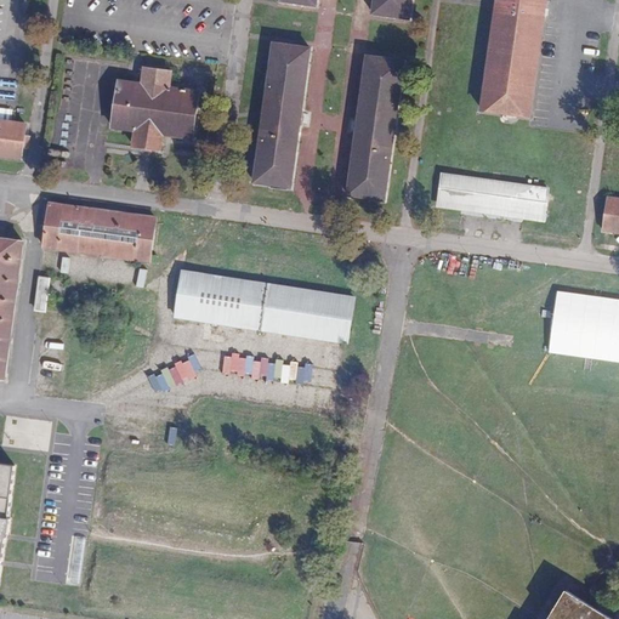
[(373,0),(372,11),(408,17),(410,0),(373,0)]
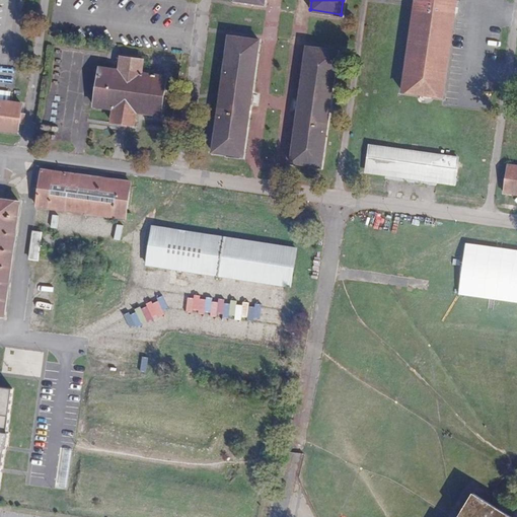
[(414,0),(400,90),(441,96),(455,0),(414,0)]
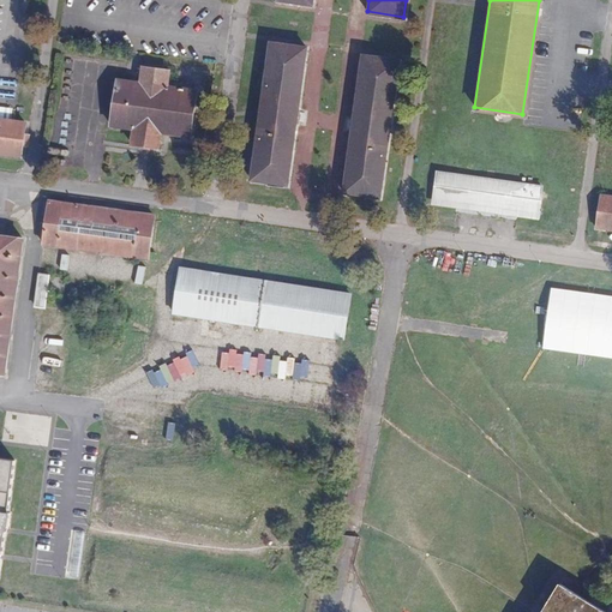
[(286,184),(305,46),(299,45),(269,41),(250,179),(286,184)]
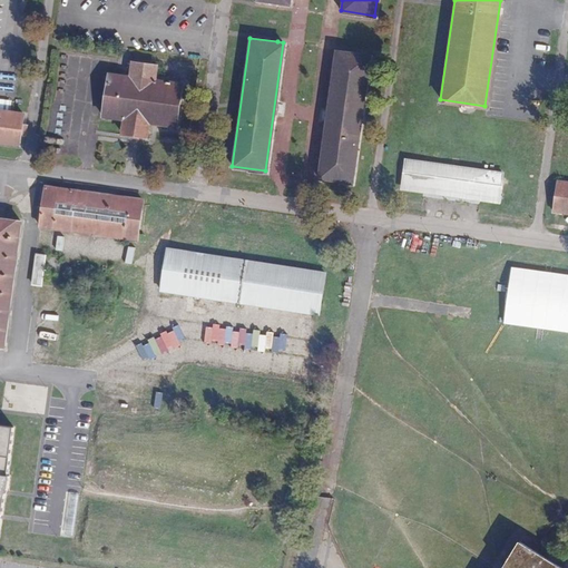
[(332,51),(314,178),(348,183),(364,56),(332,51)]
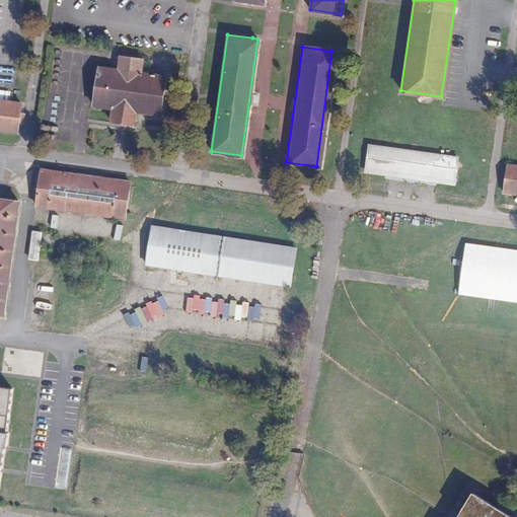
[(159,114),(164,75),(140,72),(142,59),(120,56),(118,69),(97,66),(92,104),(112,107),(109,121),(133,124),(134,111),(159,114)]
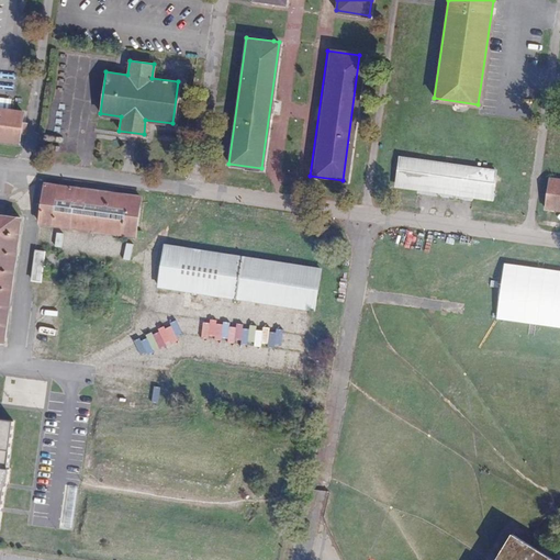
[(0,138),(18,142),(22,111),(0,108),(0,138)]
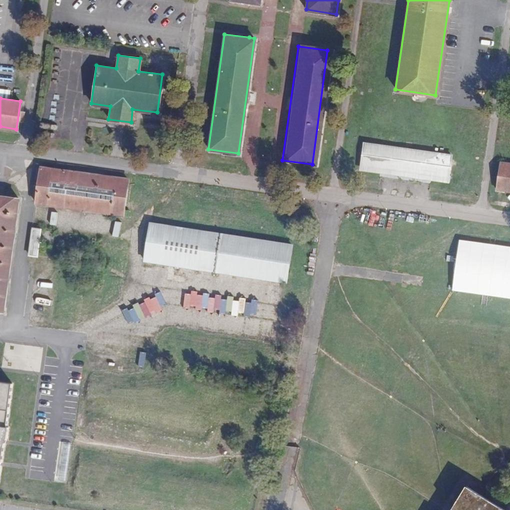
[(450,153),(363,141),(360,164),(447,177),(450,153)]
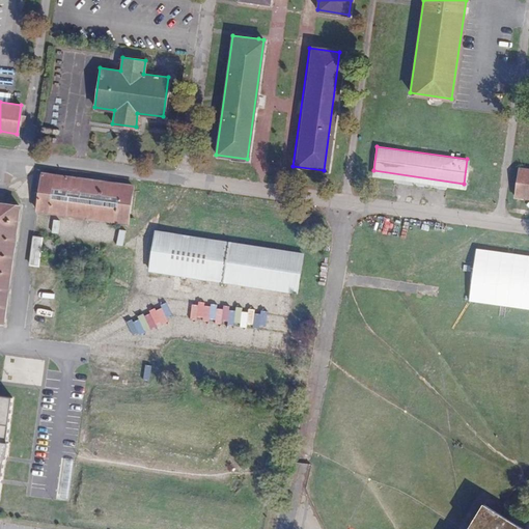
[(513,195),(528,197),(528,168),(518,167),(513,195)]
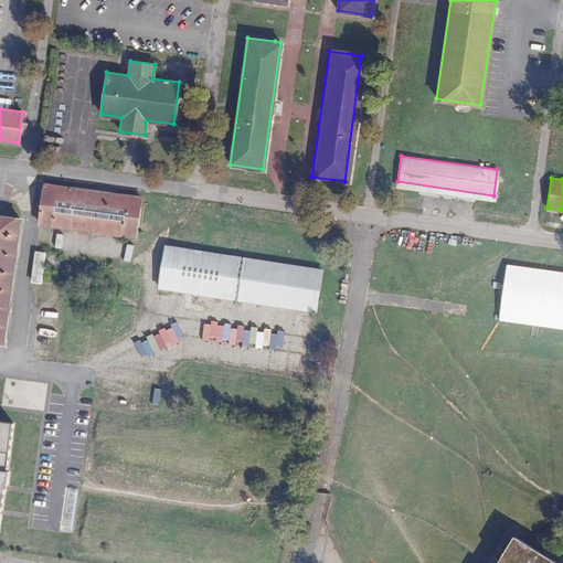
[(135,236),(140,197),(43,183),(39,223),(135,236)]
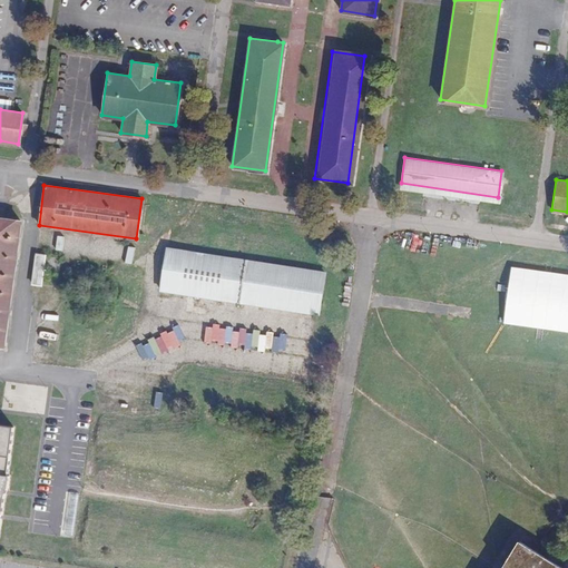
[(0,348),(2,348),(20,219),(0,216),(0,348)]
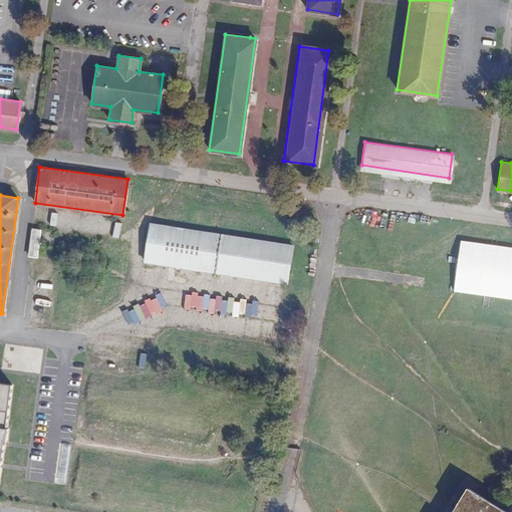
[(150,223),(144,260),(174,265),(286,282),(292,245),(250,239),(150,223)]
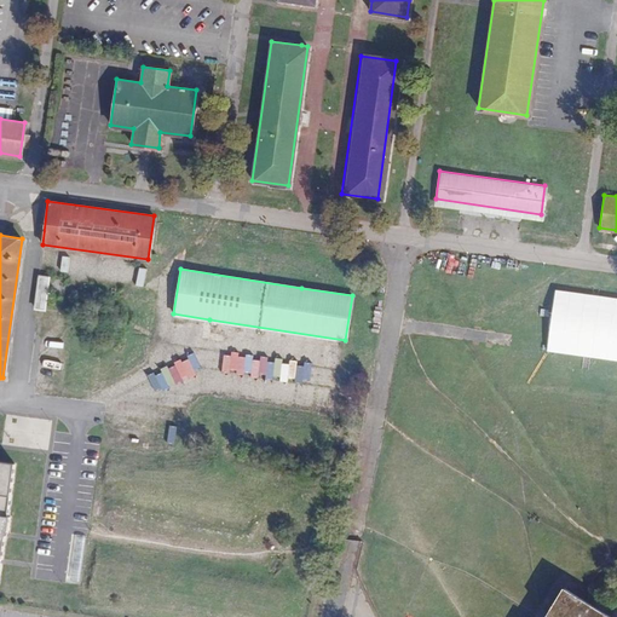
[(48,276),(38,275),(34,307),(44,309),(48,276)]
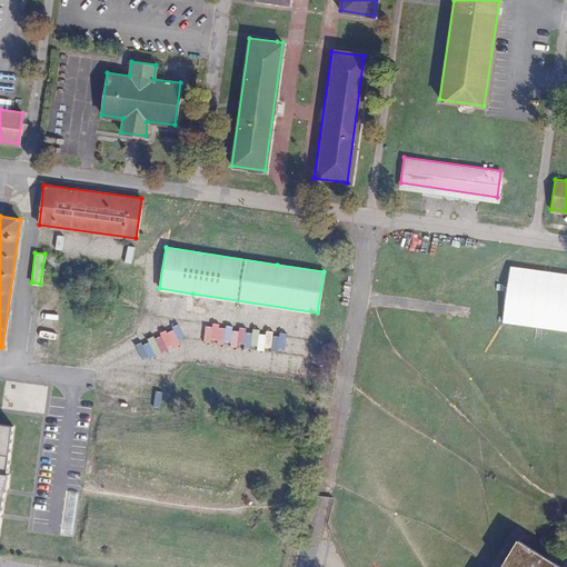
[(566,274),(505,267),(498,322),(566,330),(566,274)]
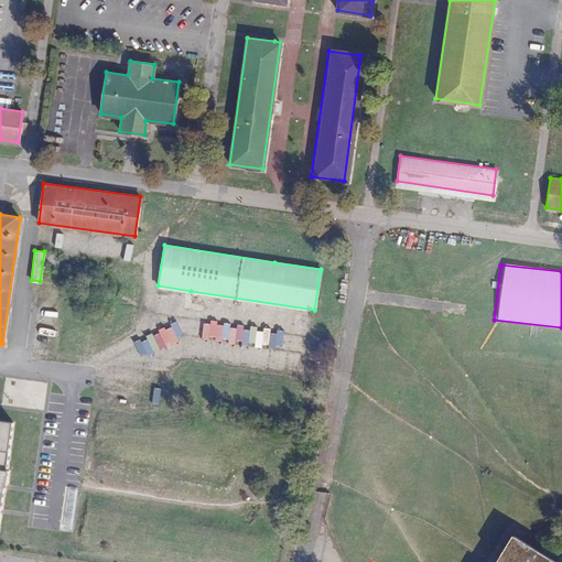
[(261,326),(219,321),(218,339),(259,344),(261,326)]
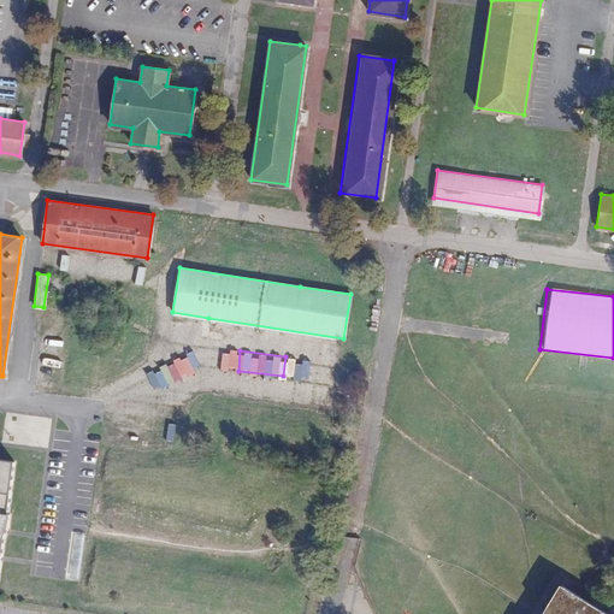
[(297,360),(288,359),(287,376),(306,376),(306,365),(297,365),(297,360)]
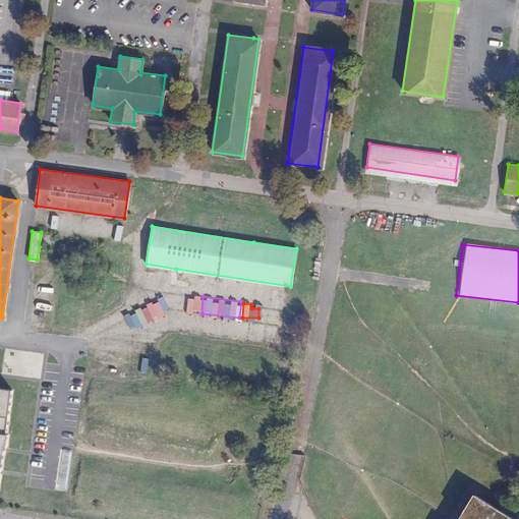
[(13,390),(0,387),(0,492),(13,390)]
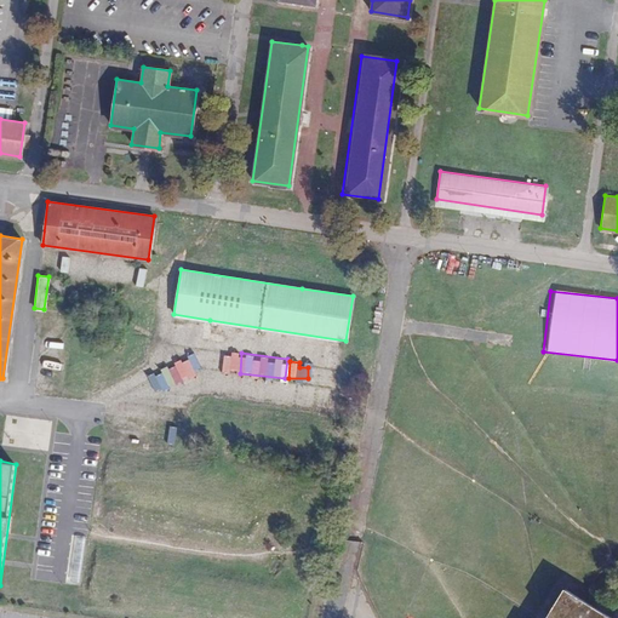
[(613,617),(564,588),(545,617),(547,617),(613,617)]
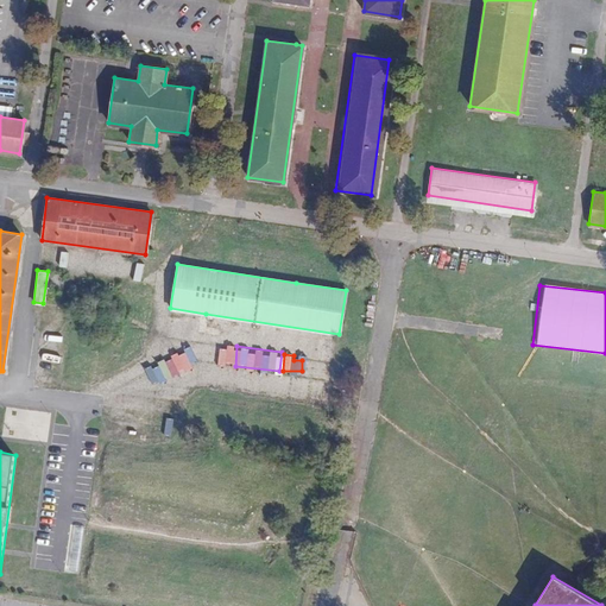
All buildings are outlined.
